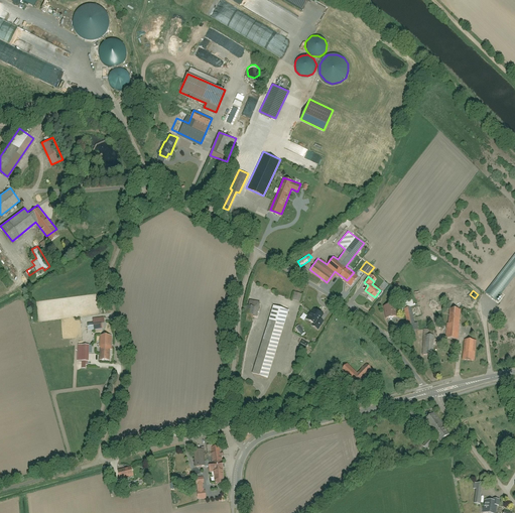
[(413,296),(402,298),(409,331),(419,328),(413,296)]
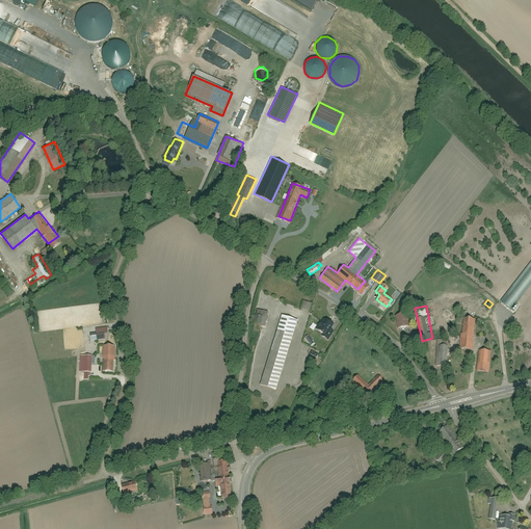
[(253,322),(265,324),(267,311),(256,308),(253,322)]
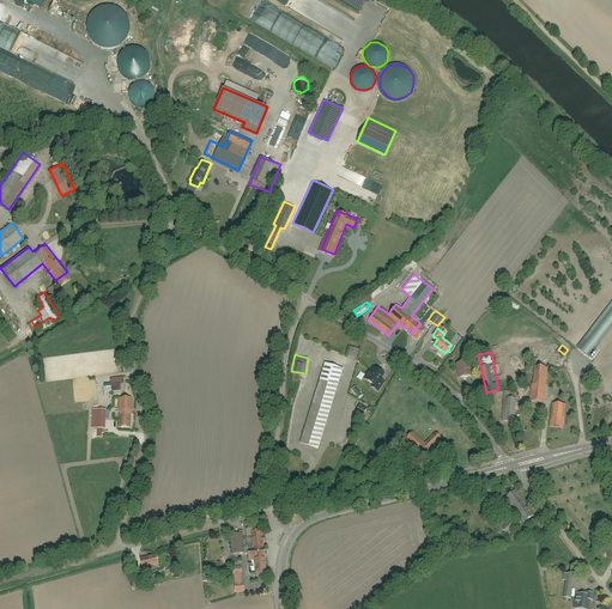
[(470,359),(456,361),(459,377),(471,375),(470,359)]
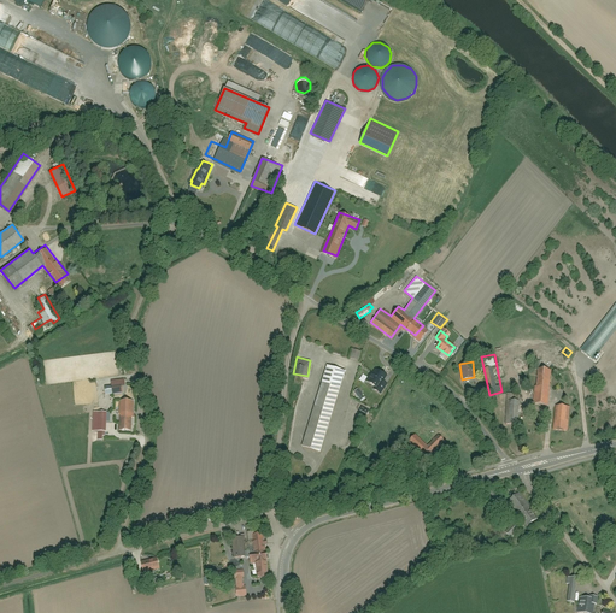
[(301,446),(320,452),(345,370),(327,364),(301,446)]
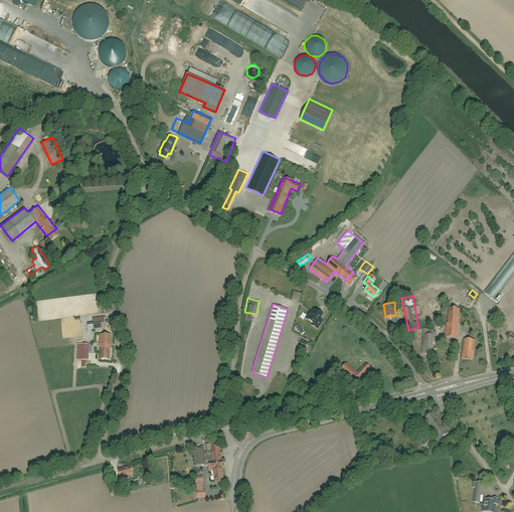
[(448,306),(446,337),(458,338),(461,307),(448,306)]
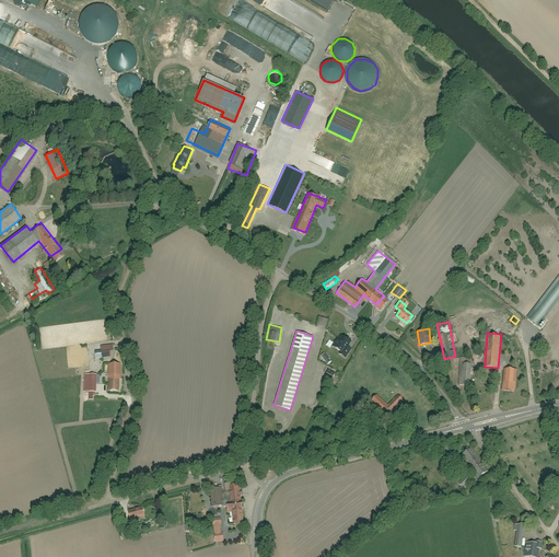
[(340,334),(333,344),(346,355),(353,344),(340,334)]
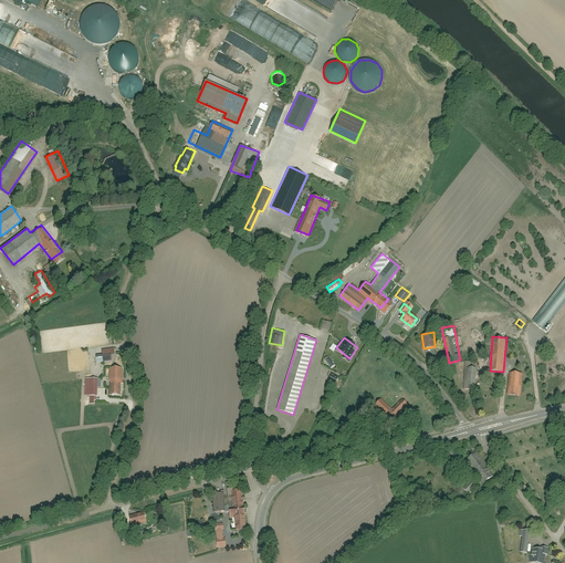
[(103,347),(103,353),(102,353),(97,354),(98,361),(103,360),(113,358),(112,352),(115,352),(114,346),(103,347)]
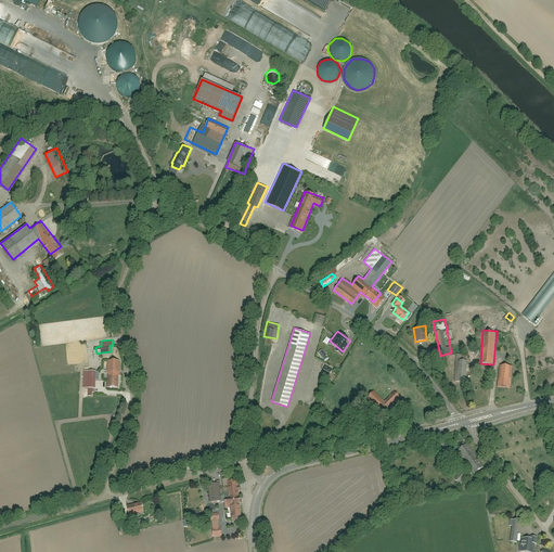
[(107,359),(106,386),(120,387),(123,359),(107,359)]
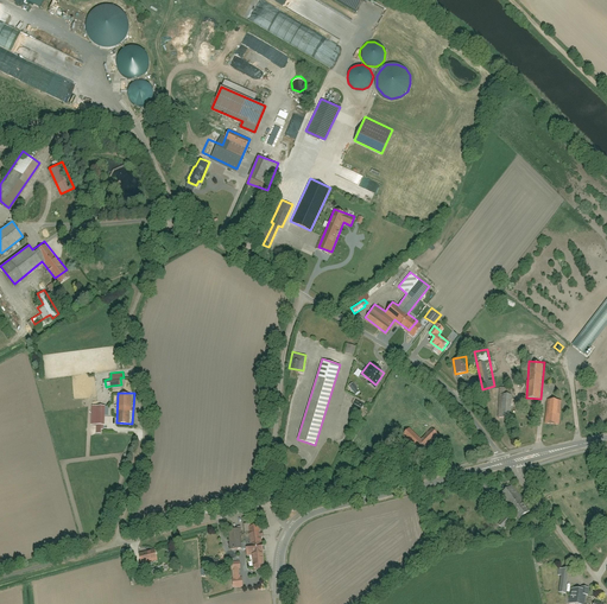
[(511,394),(500,394),(499,415),(510,415),(511,394)]
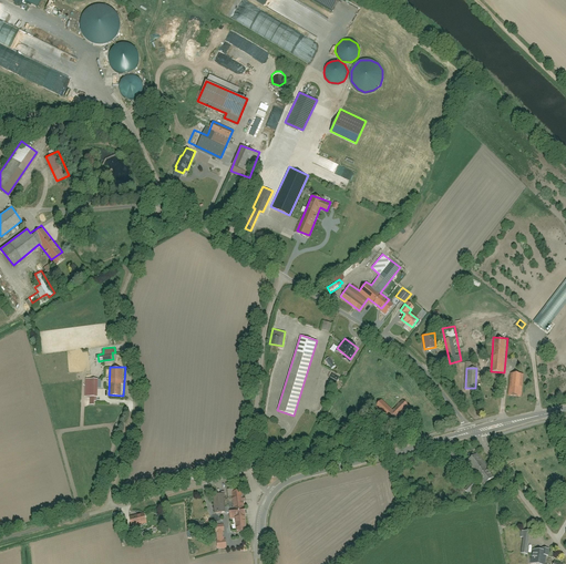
[(511,371),(508,393),(522,395),(524,372),(511,371)]
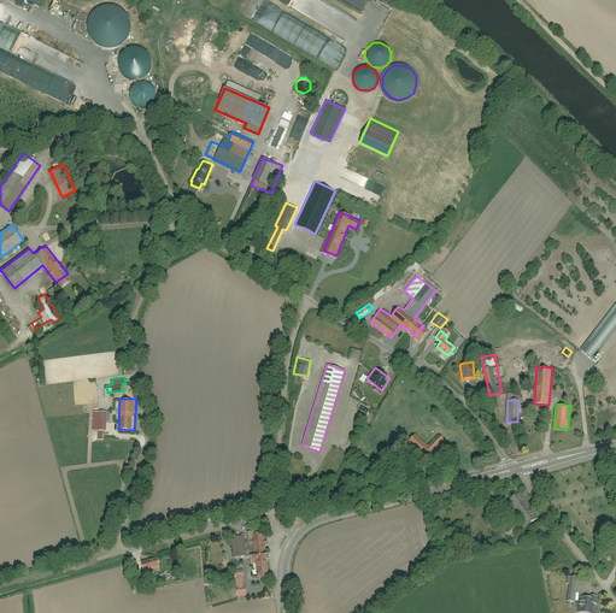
[(105,430),(106,420),(110,420),(111,412),(106,412),(94,411),(93,429),(105,430)]
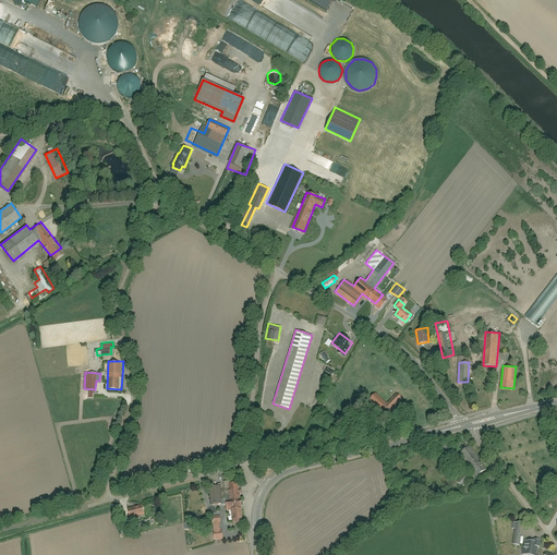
[(388,401),(376,390),(372,396),(389,411),(394,407),(388,401)]
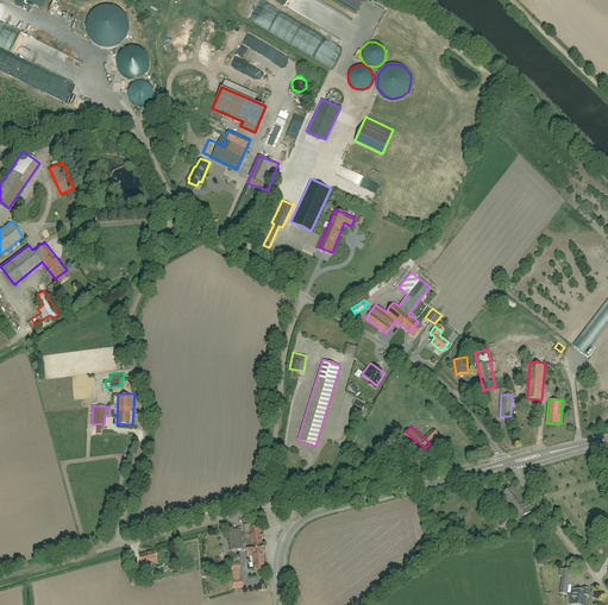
[(424,438),(430,443),(439,433),(433,427),(424,438)]
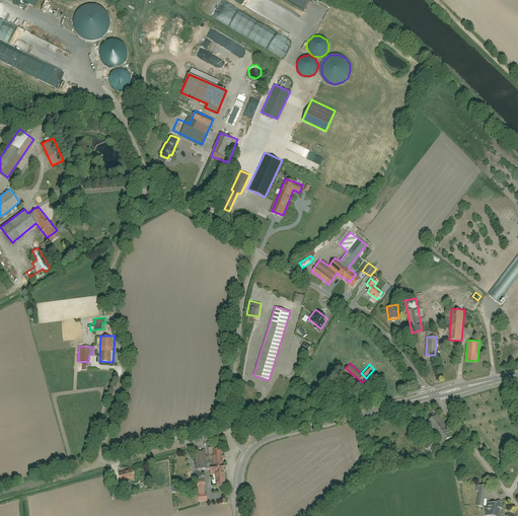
[(436,415),(427,421),(443,442),(452,435),(436,415)]
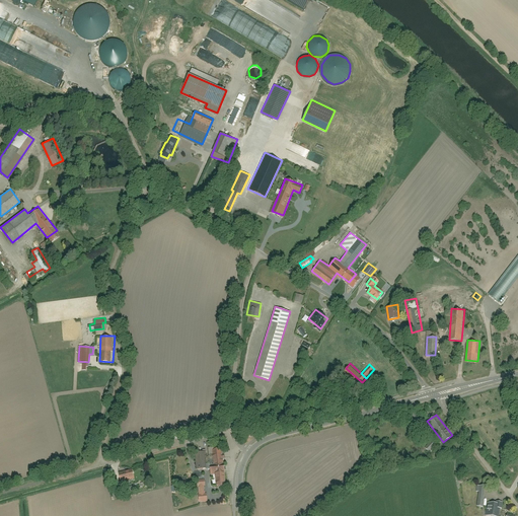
[(425,446),(430,451),(437,443),(433,438),(425,446)]
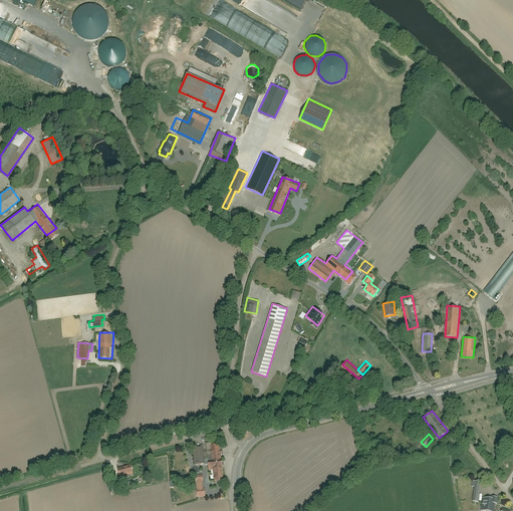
[(208,469),(213,468),(215,482),(224,481),(222,460),(220,460),(218,444),(215,445),(214,441),(206,442),(207,450),(210,450),(212,460),(207,460),(208,469)]
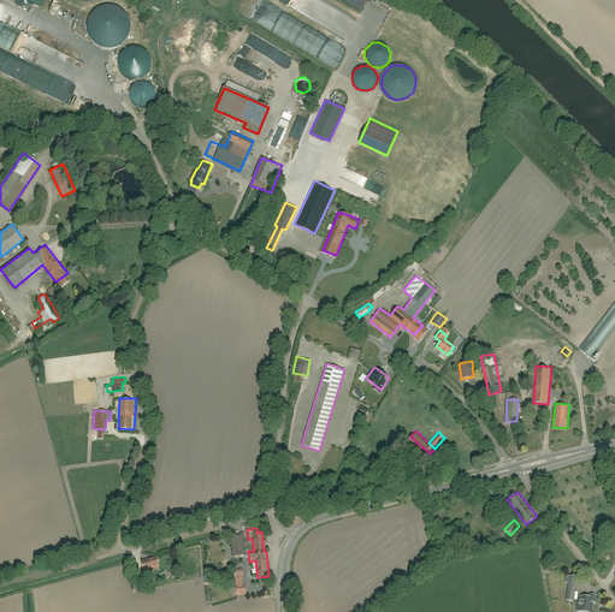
[(232,536),(234,556),(246,554),(243,536),(232,536)]
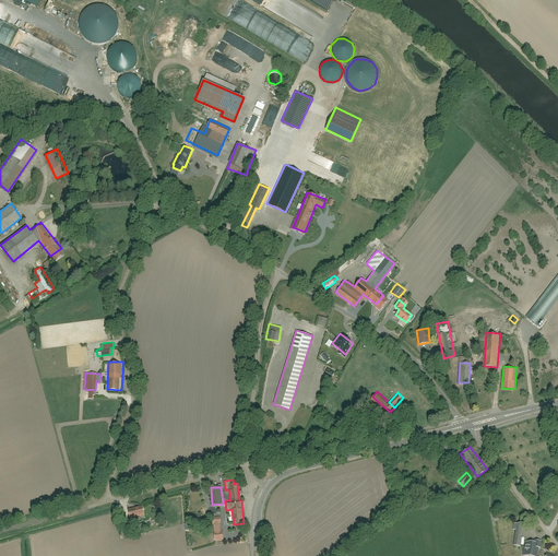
[(128,507),(130,518),(146,515),(144,505),(128,507)]
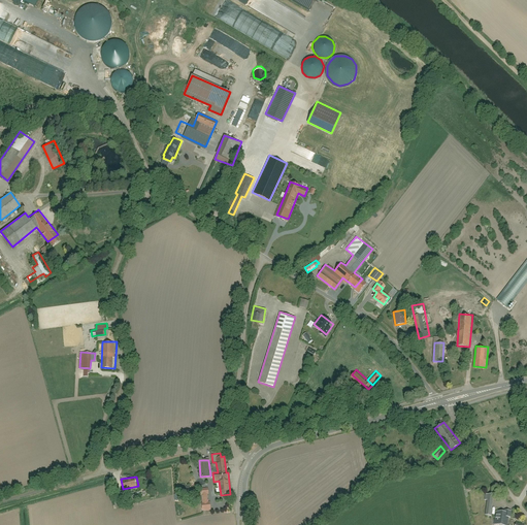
[(211,501),(208,501),(208,493),(209,493),(209,487),(200,487),(201,494),(202,493),(203,502),(202,502),(202,510),(211,509),(211,501)]
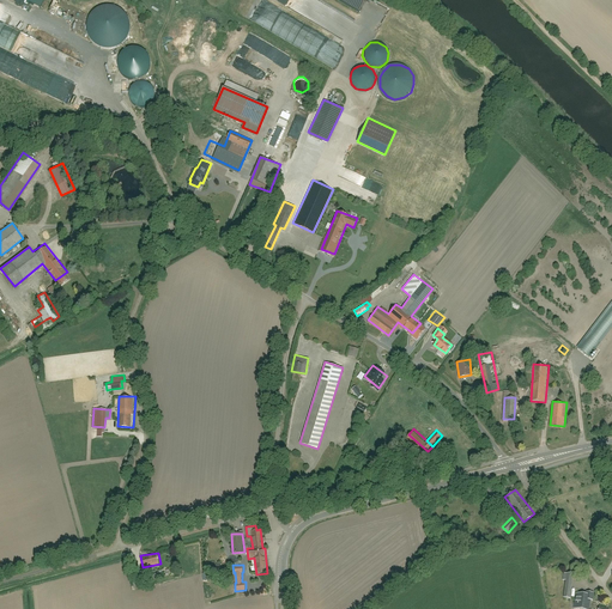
[(138,573),(139,583),(156,579),(155,573),(146,574),(146,572),(138,573)]
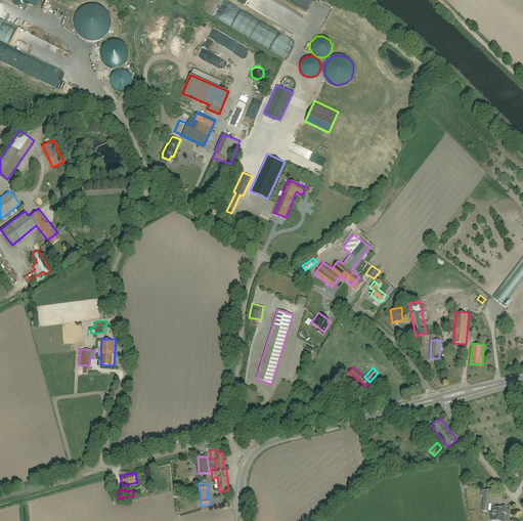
[(488,511),(490,489),(482,489),(481,495),(484,495),(482,510),(488,511)]
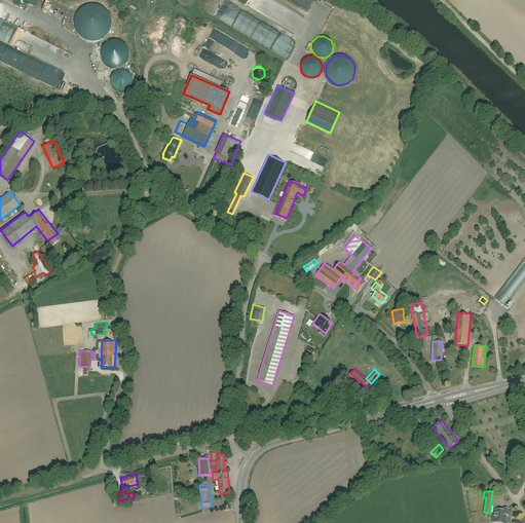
[(503,507),(503,509),(494,508),(492,522),(503,522),(505,522),(507,515),(510,515),(510,508),(503,507)]
